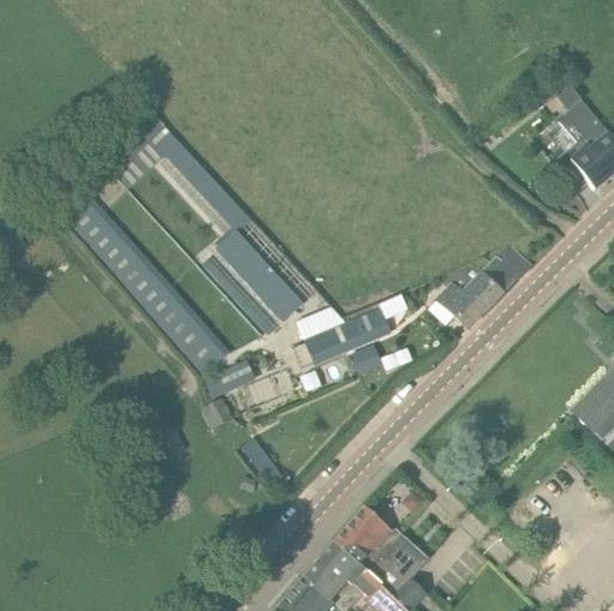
[(571,81),(556,93),(568,109),(564,113),(589,144),(571,160),(595,189),(613,173),(613,137),(601,121),(600,121),(586,103),(588,103),(571,81)]
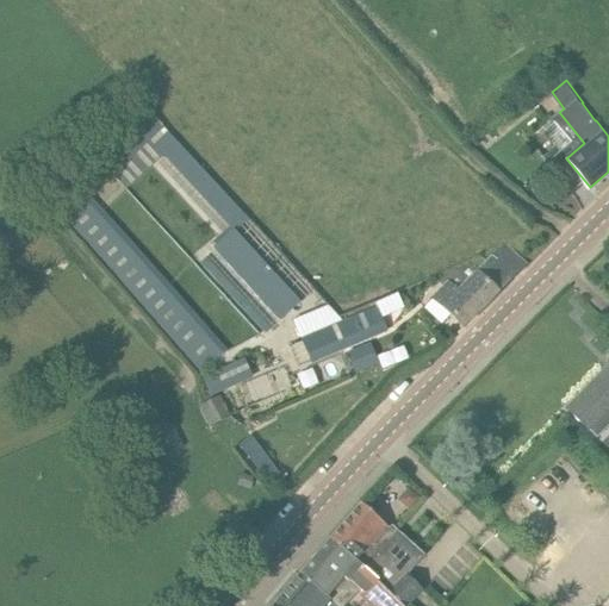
[(166,124),(145,104),(105,141),(99,135),(93,141),(105,152),(100,157),(116,176),(154,142),(230,225),(213,241),(217,243),(213,247),(280,319),(302,300),(289,285),(250,244),(265,231),(250,216),(250,214),(166,124)]
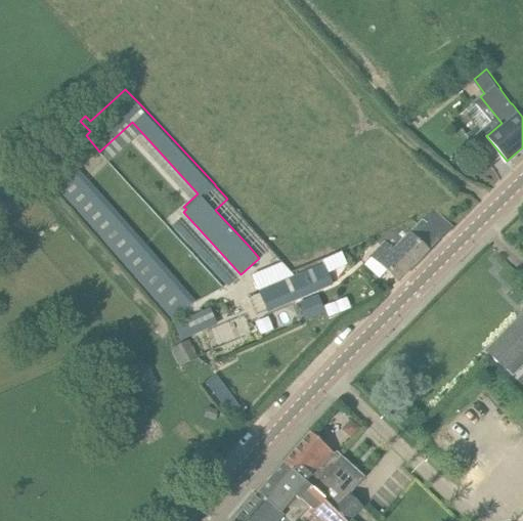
[(40,169),(173,319),(195,299),(62,147),(82,130),(79,126),(59,143),(58,141),(47,152),(42,145),(29,158),(39,170),(40,169)]
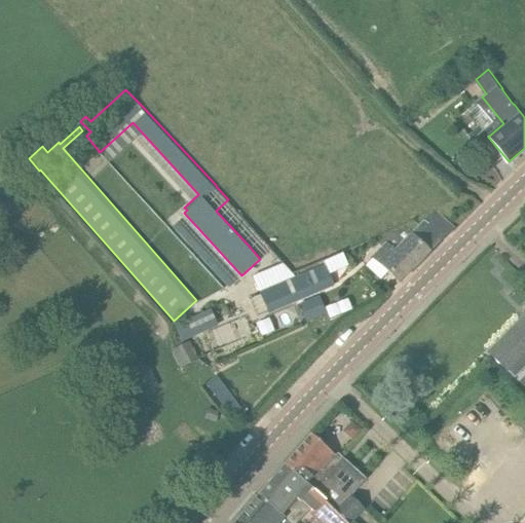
[(442,238),(423,220),(412,231),(411,232),(403,225),(382,237),(385,241),(372,255),(401,281),(442,238)]
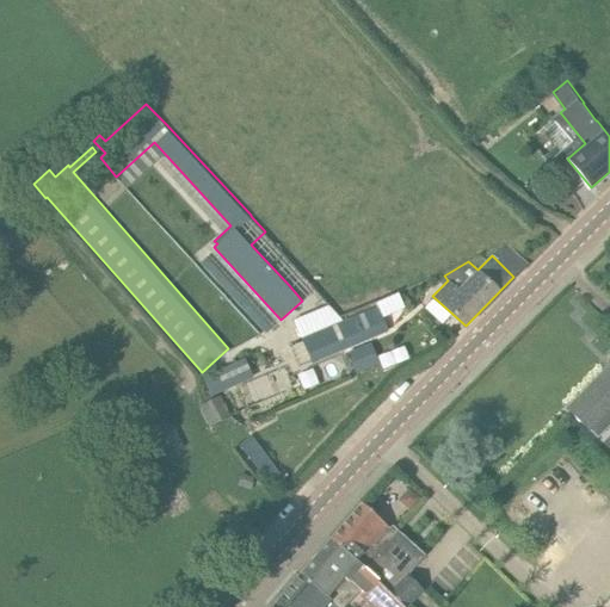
[(314,361),(389,329),(384,315),(402,308),(399,297),(302,338),(314,361)]
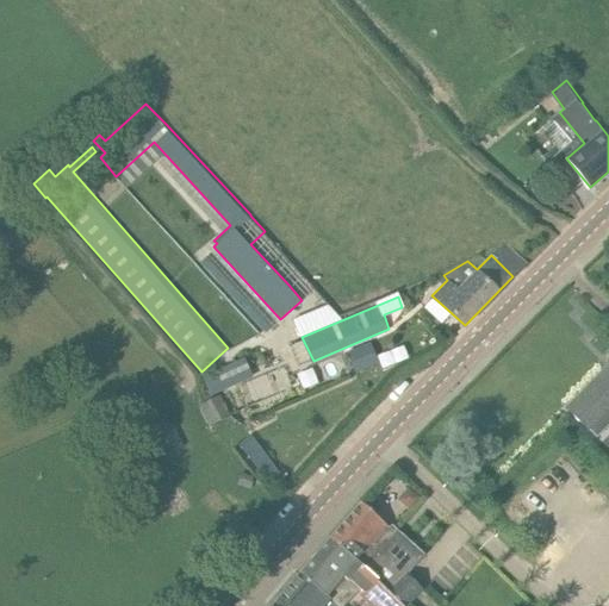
[(355,373),(379,363),(372,342),(347,353),(355,373)]
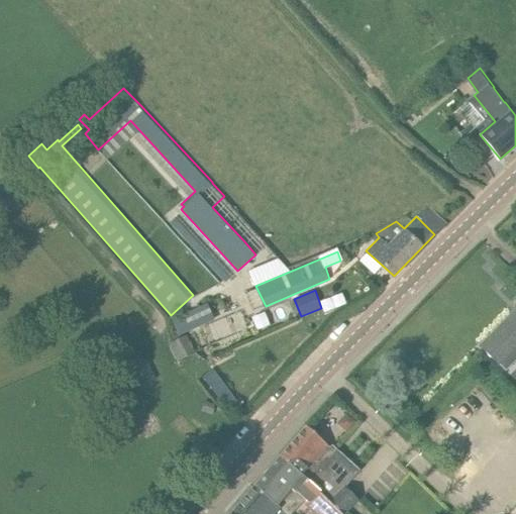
[(185,313),(172,318),(179,334),(214,318),(207,303),(185,313)]
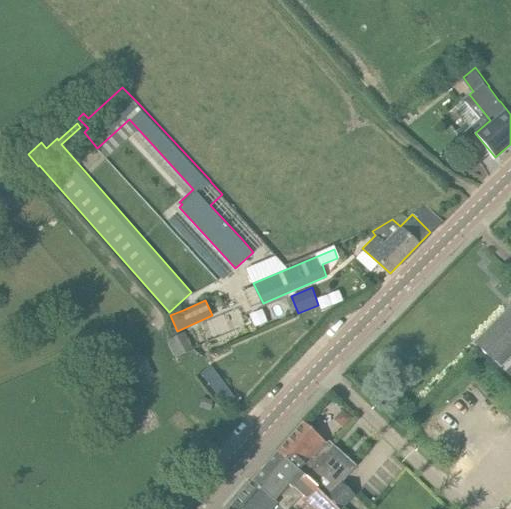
[(510,307),(477,342),(501,367),(510,357),(510,307)]
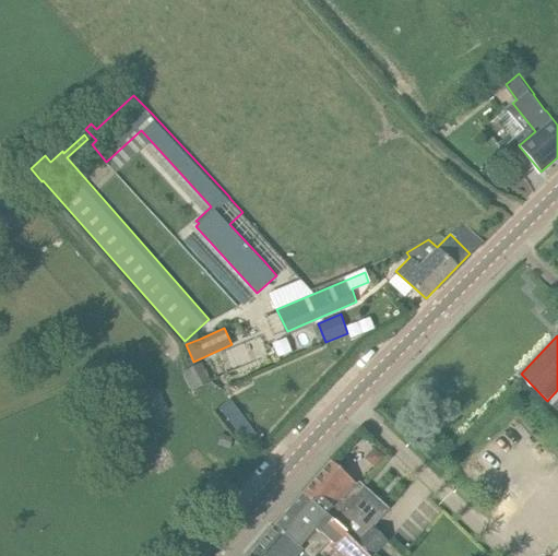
[(201,361),(183,370),(193,389),(211,380),(201,361)]
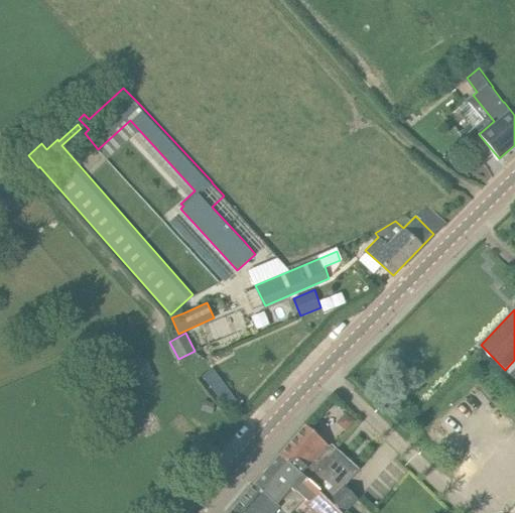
[(228,408),(237,400),(239,399),(211,363),(207,366),(209,368),(202,373),(228,408)]
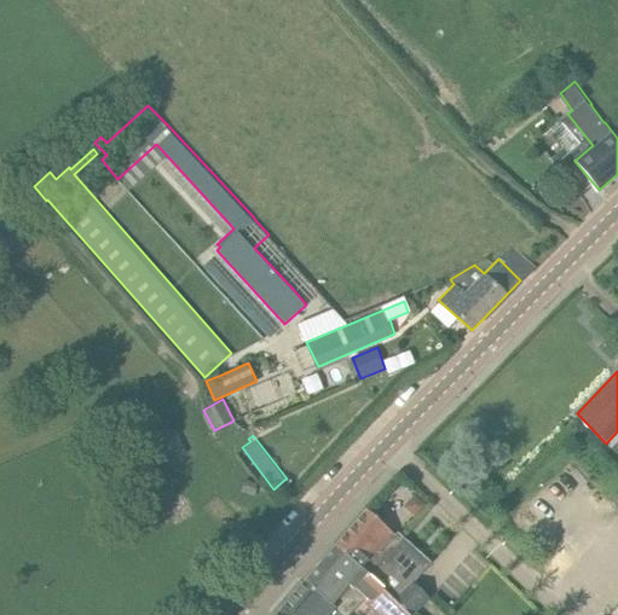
[(426,505),(415,495),(404,506),(416,516),(426,505)]
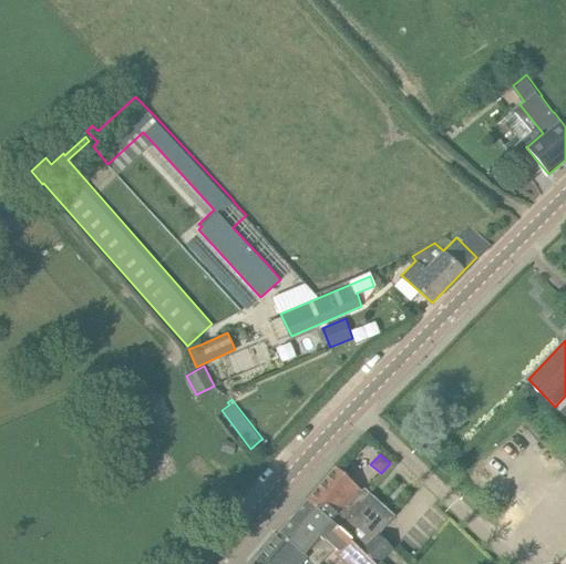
[(309,499),(335,524),(364,492),(337,467),(309,499)]
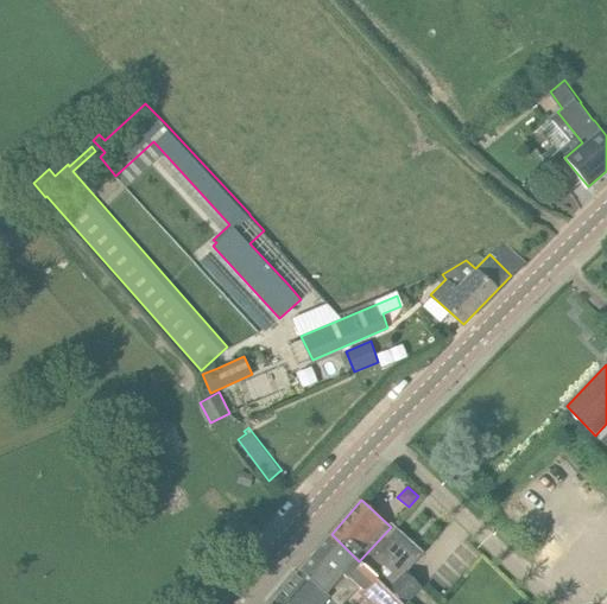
[(393,525),(391,527),(359,561),(389,589),(405,570),(422,551),(393,525)]
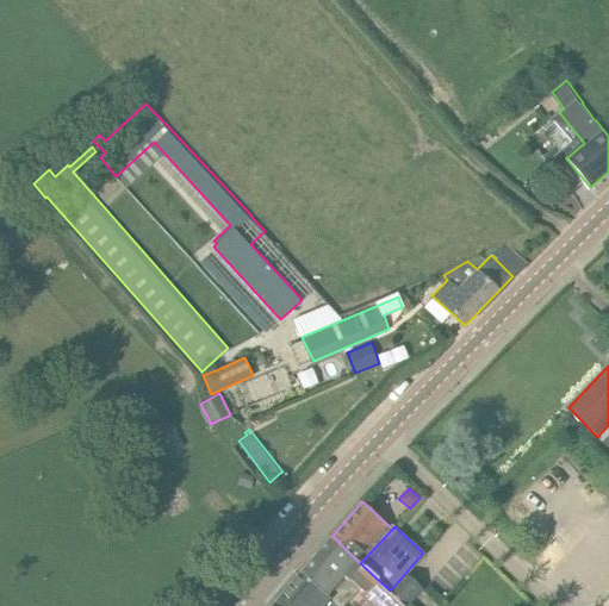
[(370,605),(405,605),(390,591),(360,563),(333,536),(302,572),(337,605),(346,605),(358,594),(370,605)]
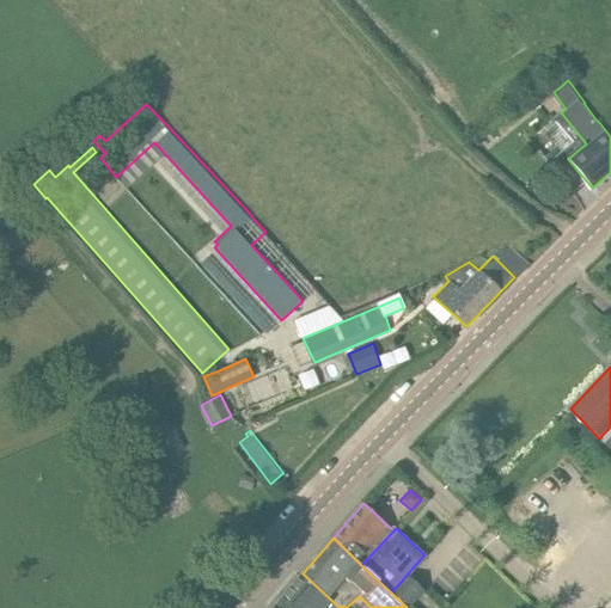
[(338,607),(303,573),(274,607),(275,607),(338,607)]
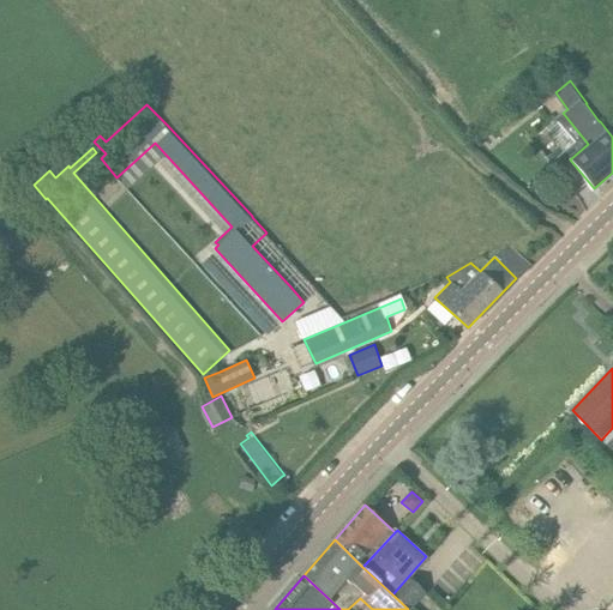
[(408,609),(427,592),(409,575),(392,595),(408,609)]
